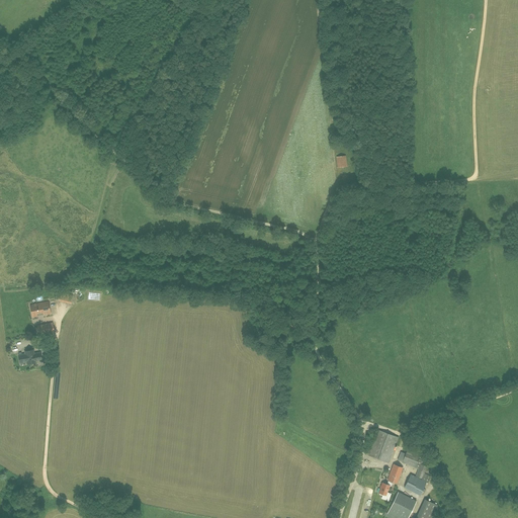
[(338,167),(347,166),(346,156),(337,157),(338,167)]
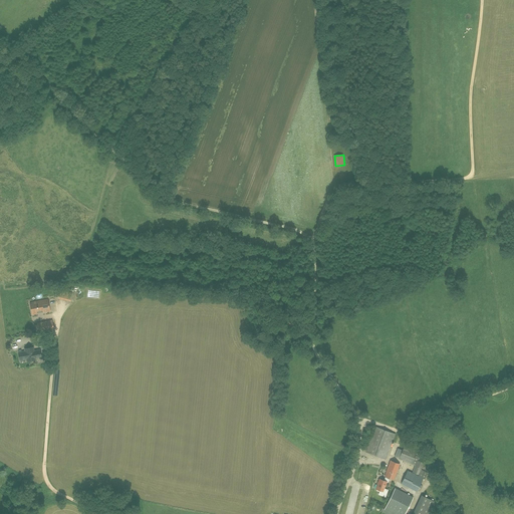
[(61,290),(59,297),(69,299),(71,293),(61,290)]
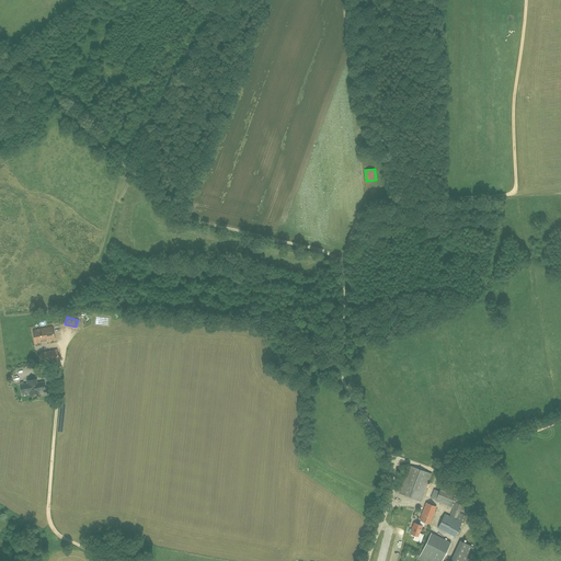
[(41,342),(41,340),(46,339),(47,341),(55,340),(54,334),(53,331),(53,327),(33,331),(35,343),(41,342)]
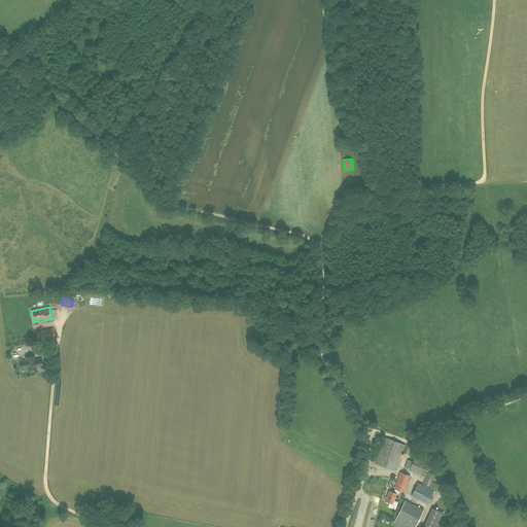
[(54,328),(38,331),(38,334),(35,334),(37,342),(56,339),(55,335),(54,332),(54,328)]
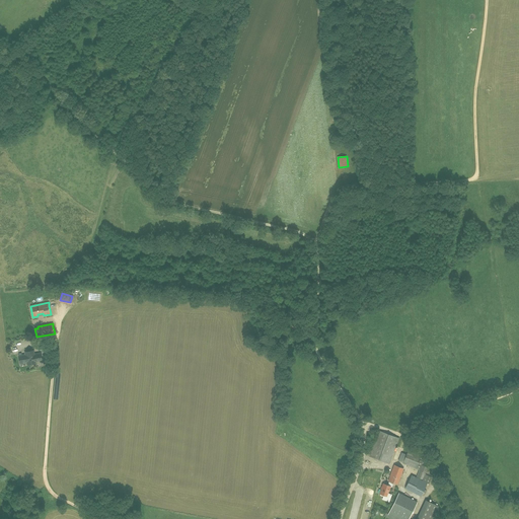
[(33,351),(31,351),(25,353),(25,355),(18,356),(20,364),(27,363),(27,365),(35,363),(35,362),(38,362),(39,362),(41,362),(41,361),(42,361),(41,353),(40,353),(39,353),(36,354),(34,354),(33,351)]
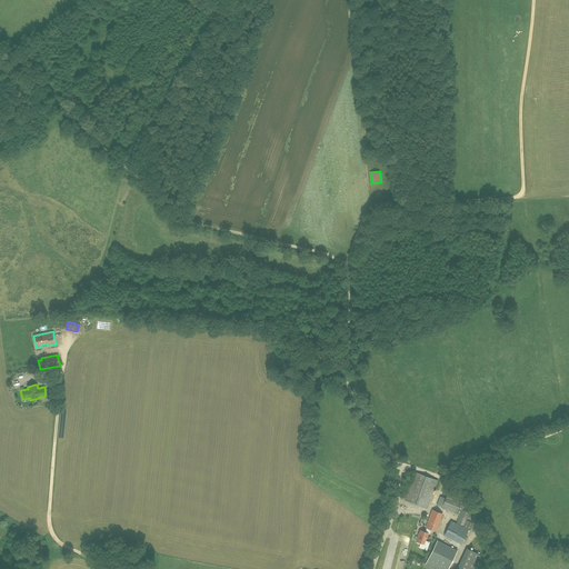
[(427,508),(437,480),(416,472),(405,500),(427,508)]
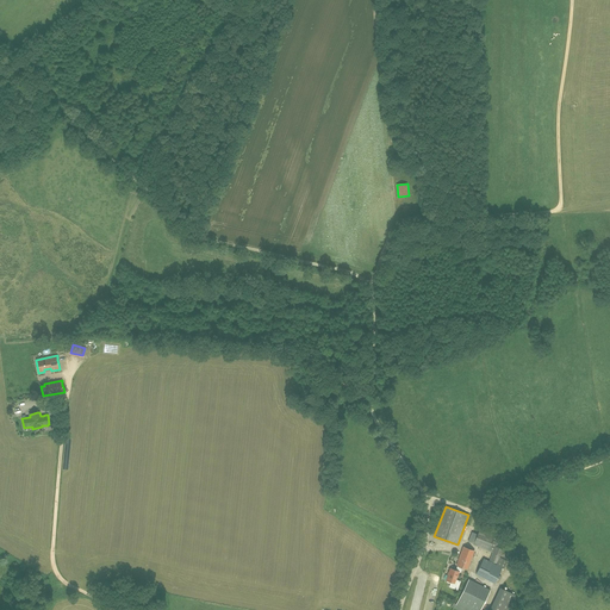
[(509,561),(500,558),(503,549),(496,547),(498,542),(493,540),(495,536),(479,530),(478,534),(472,531),(468,542),(473,543),(473,545),(492,552),(489,561),(498,564),(504,567),(509,561)]
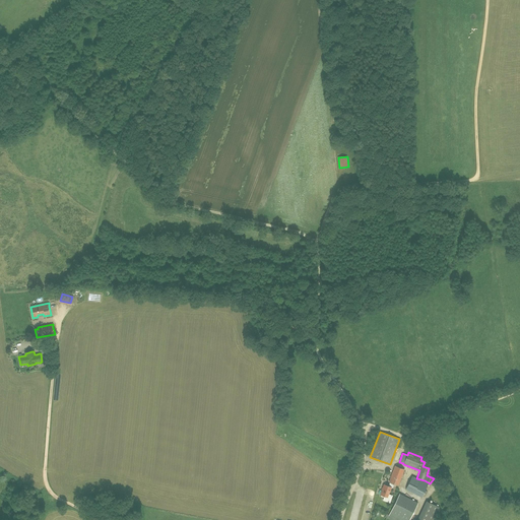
[(391,482),(394,483),(398,485),(400,478),(401,478),(404,469),(395,466),(391,475),(392,475),(389,482),(391,482)]
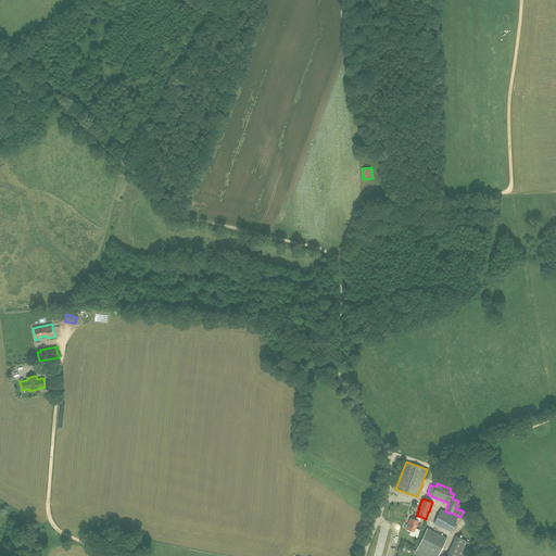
[(457,517),(441,509),(434,523),(451,531),(457,517)]
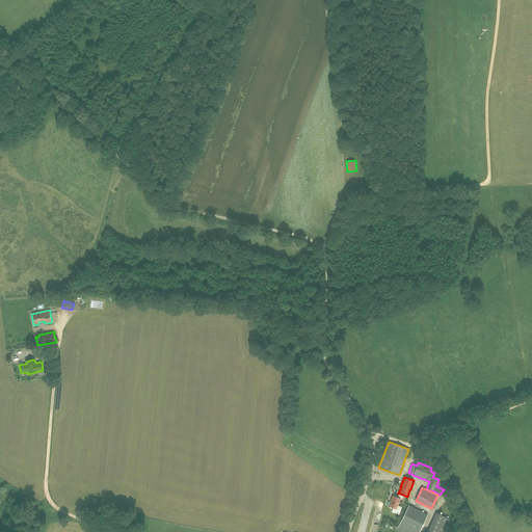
[(403,495),(400,494),(399,498),(393,496),(390,506),(390,507),(393,509),(392,511),(399,514),(402,507),(398,506),(400,499),(402,499),(403,495)]
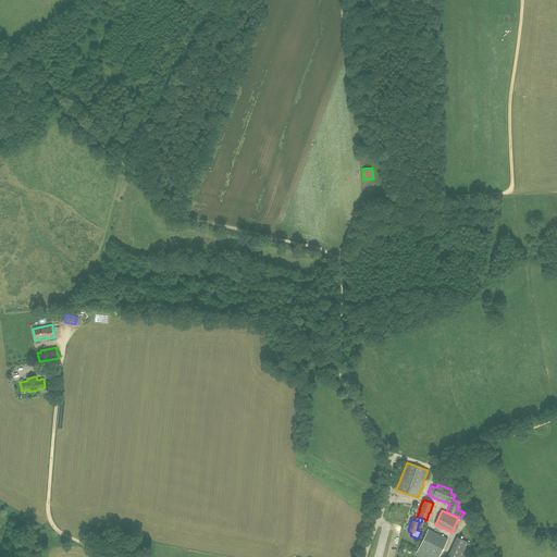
[(386,545),(391,524),(383,523),(378,544),(386,545)]
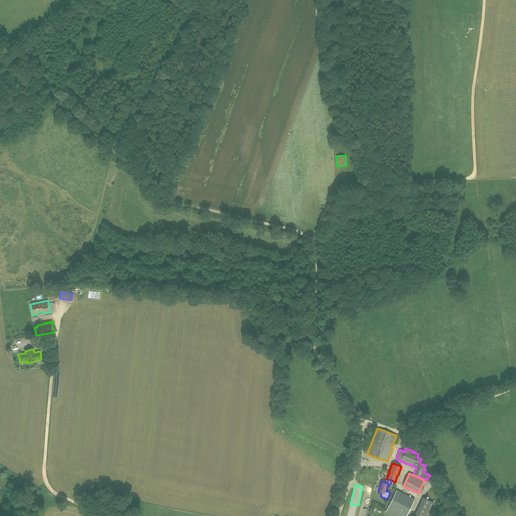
[(365,487),(360,514),(366,515),(371,488),(365,487)]
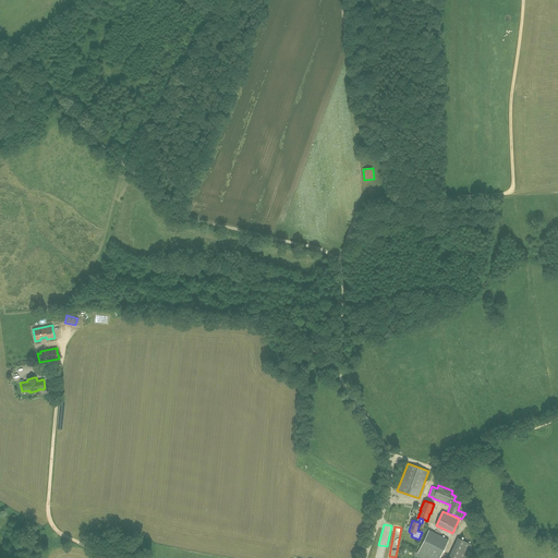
[(439,557),(449,540),(428,530),(417,553),(428,557),(439,557)]
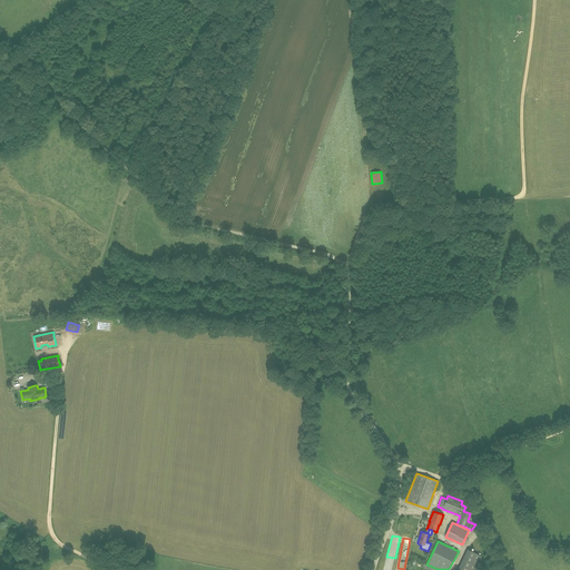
[(457,569),(474,569),(481,556),(468,549),(457,569)]
